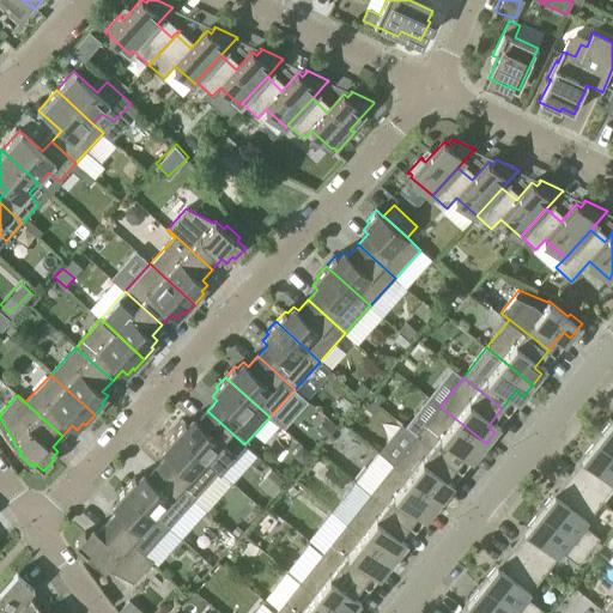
[(478,455),(486,443),(439,406),(417,436),(456,467),(469,449),(478,455)]
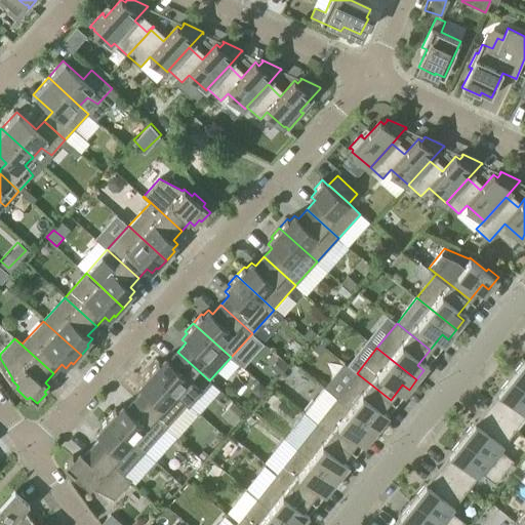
[(151,370),(189,404),(209,380),(177,352),(169,361),(165,357),(160,363),(158,361),(151,370)]
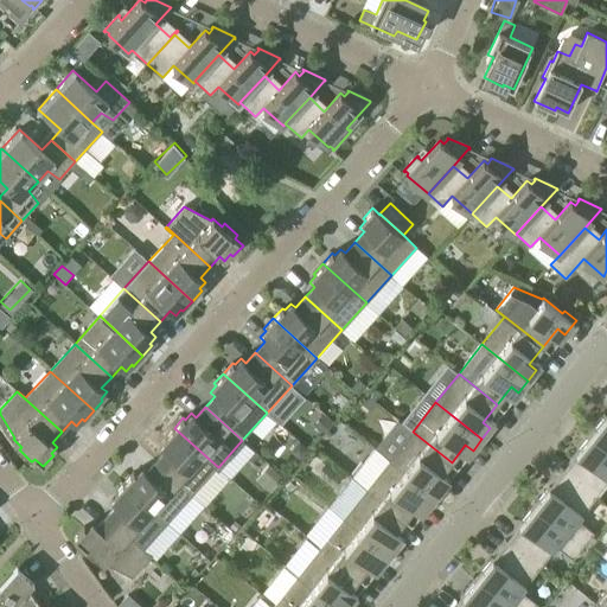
[(606,417),(606,416),(590,436),(606,448),(606,417)]
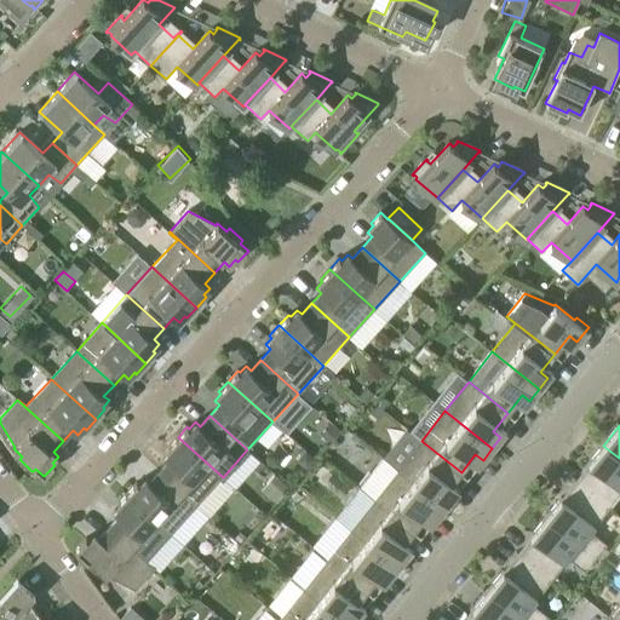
[(160,471),(197,505),(223,477),(178,437),(168,448),(170,449),(164,457),(170,461),(160,471)]
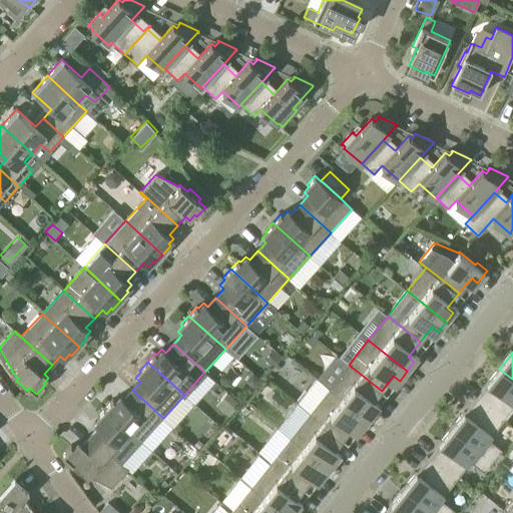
[(369,406),(382,391),(349,365),(330,389),(369,420),(375,411),(369,406)]
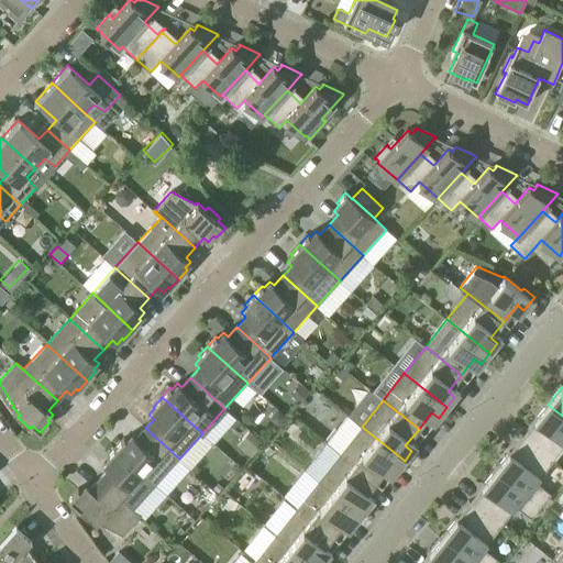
[(562,416),(548,405),(533,422),(537,424),(526,439),(521,435),(521,437),(553,462),(562,449),(562,416)]
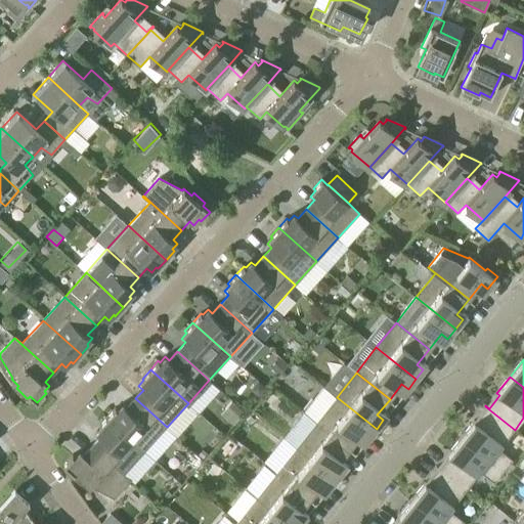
[(368,438),(377,429),(337,397),(316,423),(349,449),(362,434),(368,438)]
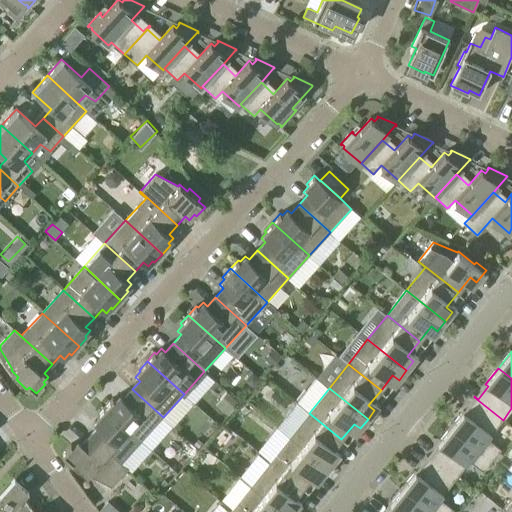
[(105,407),(142,441),(163,417),(132,389),(123,398),(119,395),(114,400),(112,399),(105,407)]
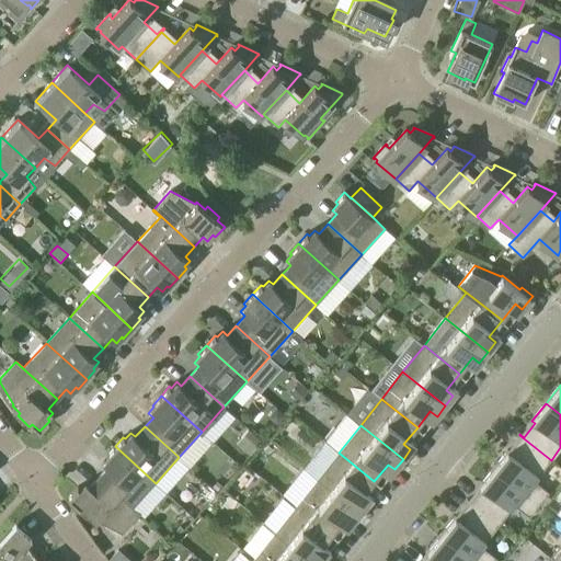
[(249,456),(262,442),(249,430),(237,444),(249,456)]
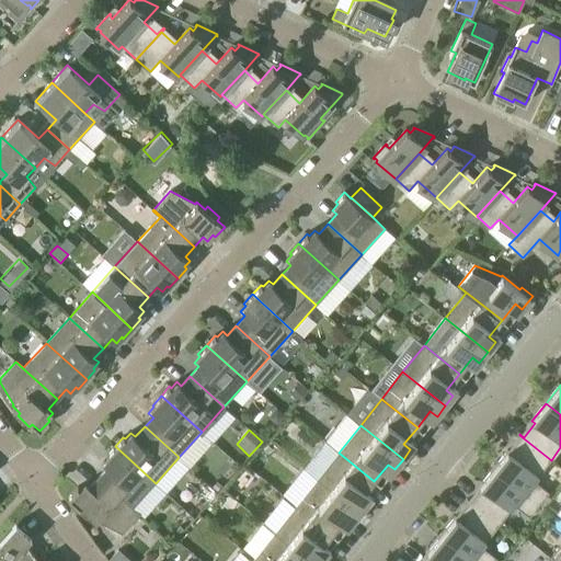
[(534,481),(551,460),(519,435),(518,436),(522,439),(511,454),(507,451),(493,469),(539,505),(549,493),(534,481)]
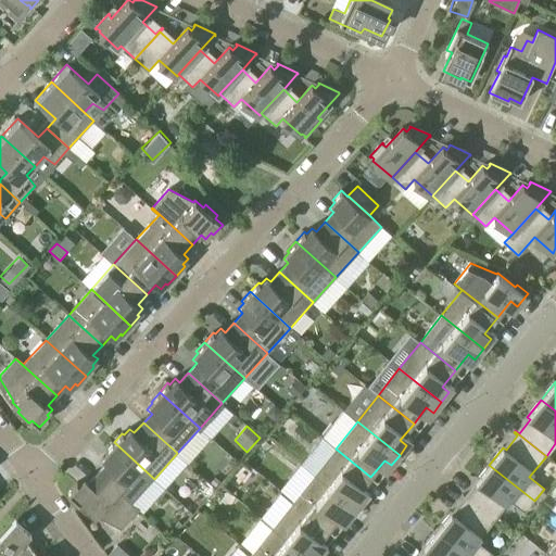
[(98,474),(138,510),(139,509),(131,503),(154,479),(114,442),(105,452),(108,454),(102,459),(106,464),(98,474)]
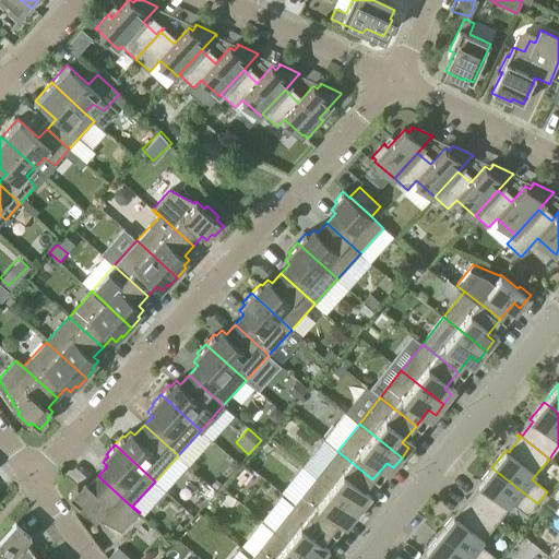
[(360,496),(372,479),(337,451),(317,477),(358,511),(367,501),(360,496)]
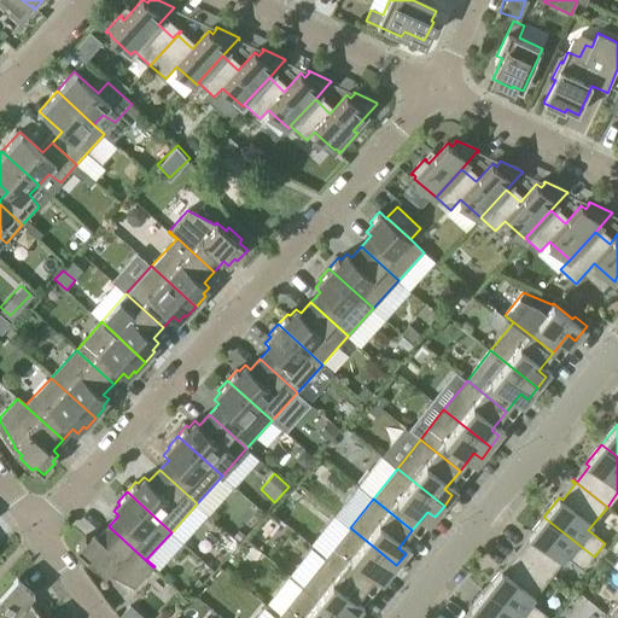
[(583,570),(594,557),(543,517),(529,536),(531,538),(519,554),(516,551),(514,552),(549,579),(567,557),(583,570)]
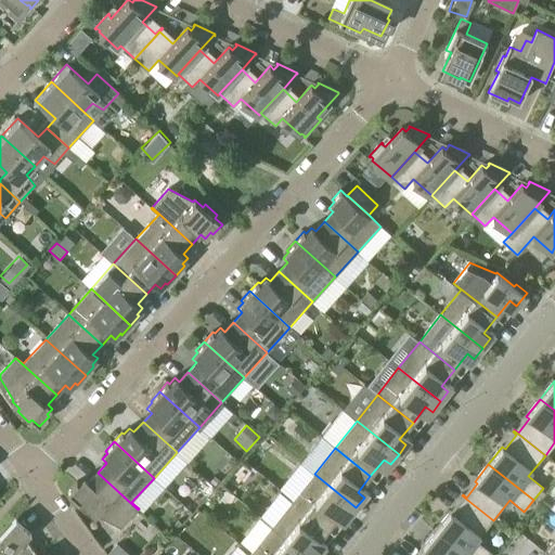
[(121,528),(138,510),(98,473),(89,482),(84,478),(78,485),(77,482),(67,492),(75,500),(73,502),(85,513),(87,511),(94,517),(97,515),(121,528)]
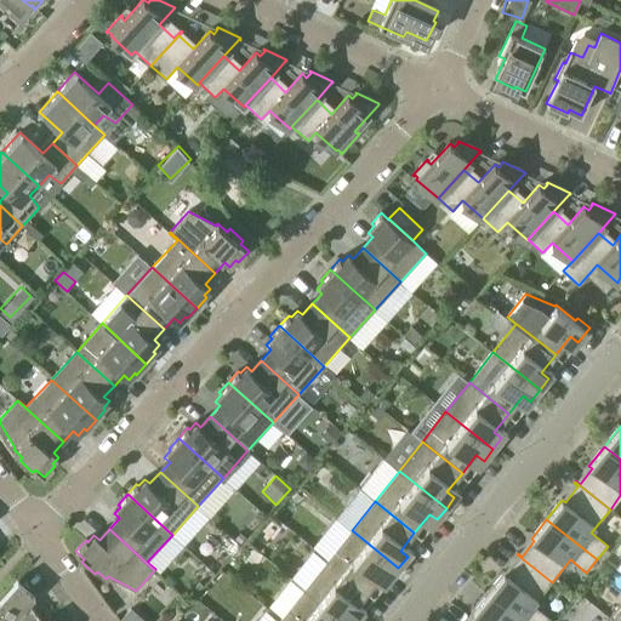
[(389,579),(398,568),(352,530),(328,560),(368,592),(382,573),(389,579)]
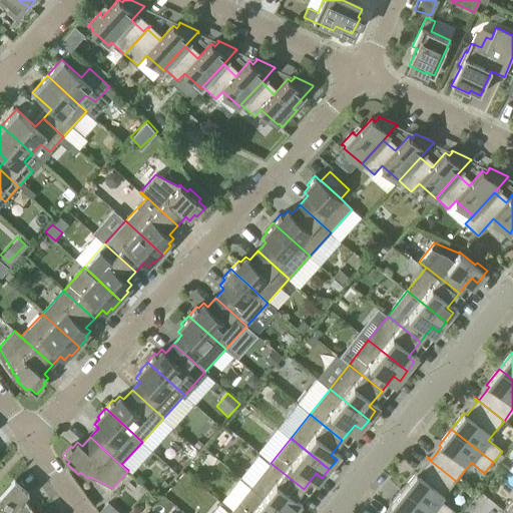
[(437,512),(452,512),(454,511),(441,500),(456,481),(427,458),(426,459),(430,462),(419,475),(416,473),(405,487),(437,512)]
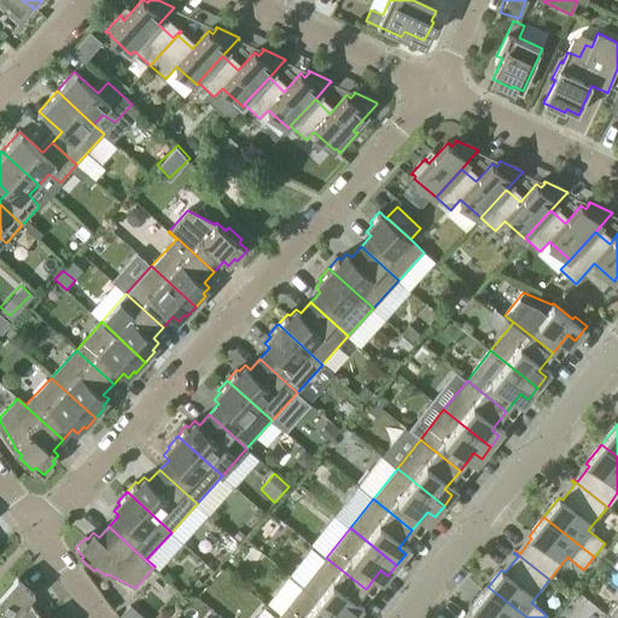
[(351,607),(366,589),(326,558),(303,587),(342,617),(354,617),(359,613),(351,607)]
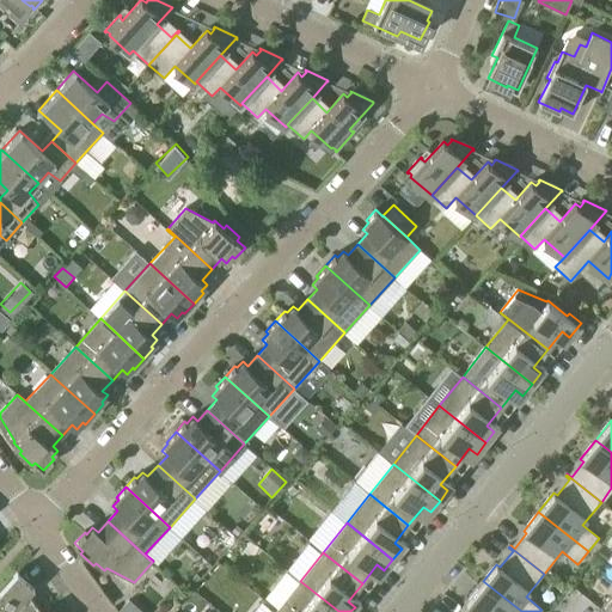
[(17,573),(0,591),(0,611),(41,611),(29,594),(35,588),(17,573)]
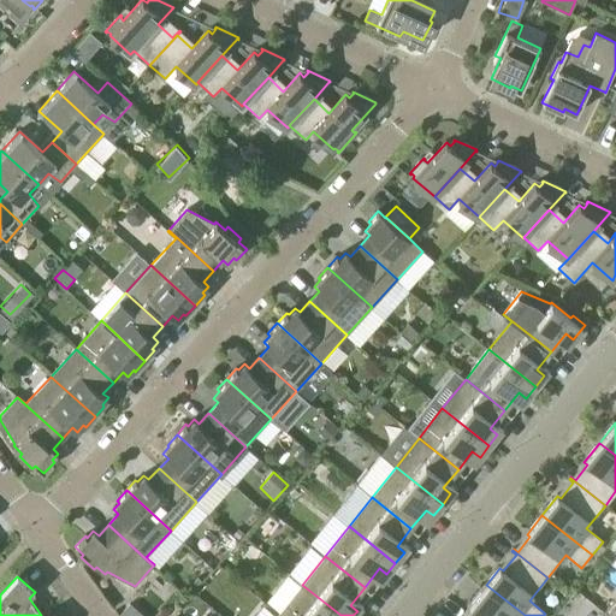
[(341,615),(302,585),(278,614),(280,615),(341,615)]
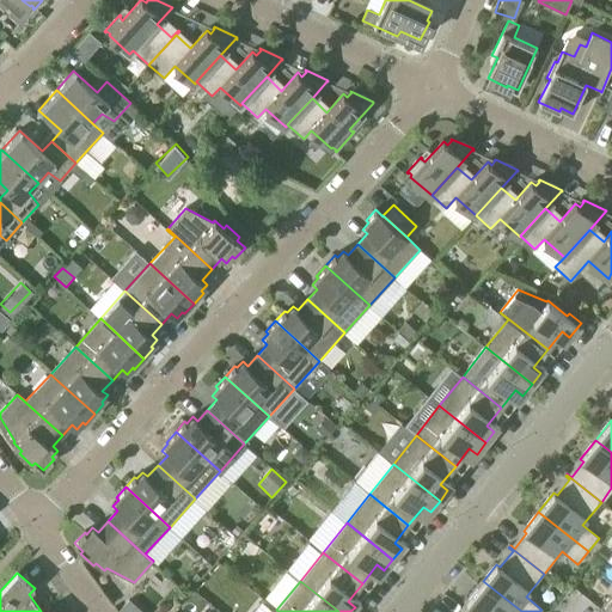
[(521,611),(483,581),(466,603),(469,605),(463,611),(521,611)]
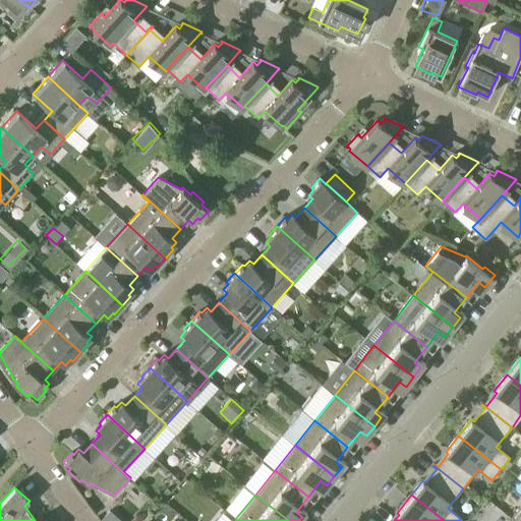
[(520,520),(520,505),(511,518),(515,520),(520,520)]
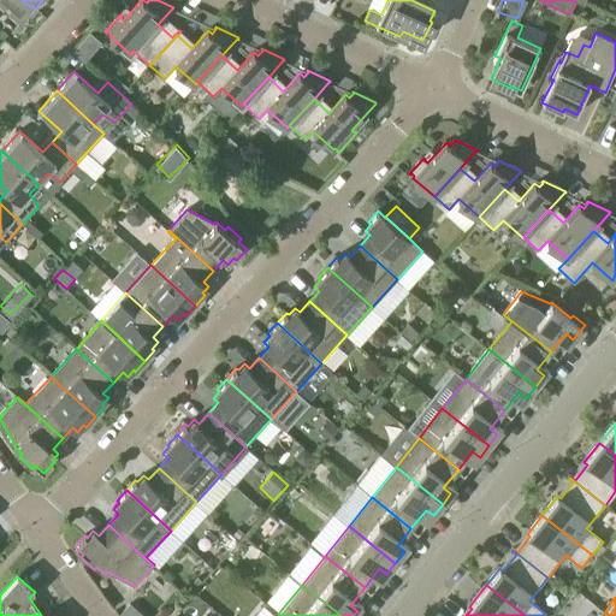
[(118,615),(135,615),(138,612),(129,604),(118,615)]
